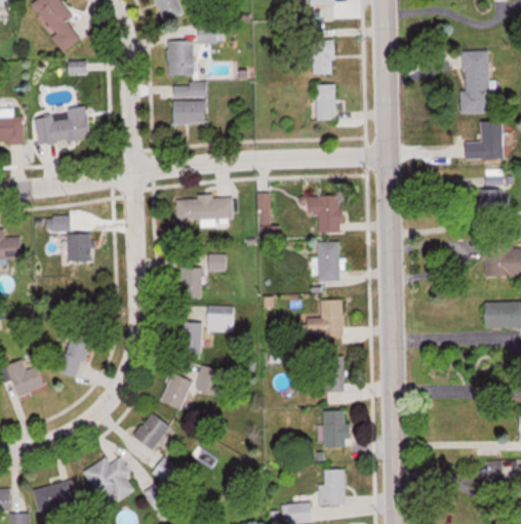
[(0,21),(0,7),(13,7),(12,0),(0,0),(0,21)]
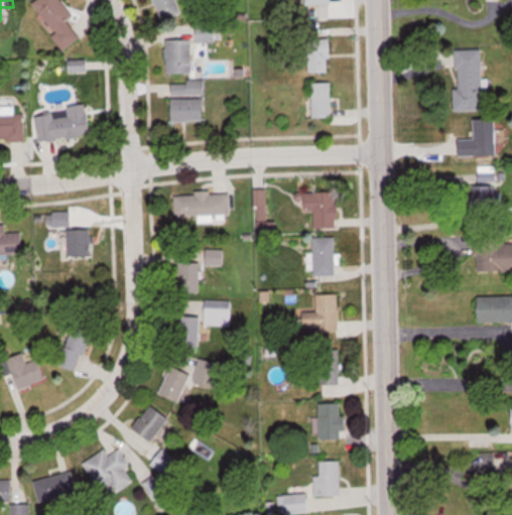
[(72,18),(57,0),(34,0),(29,4),(62,50),(79,39),(67,22),(72,18)]
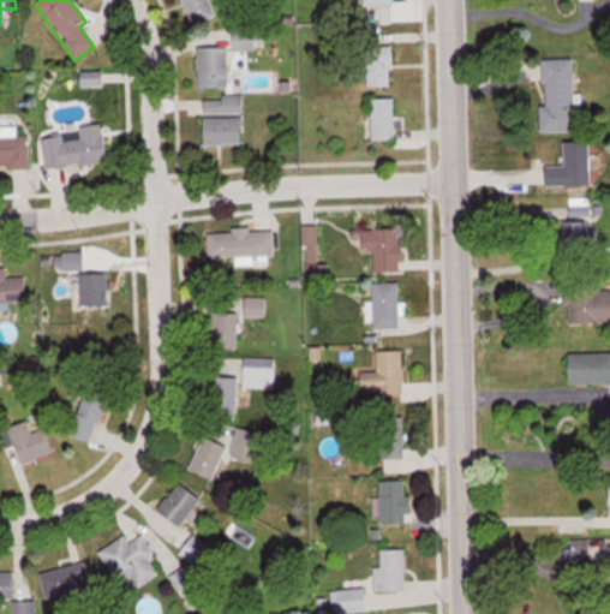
[(179,0),(189,28),(213,19),(205,0),(179,0)]
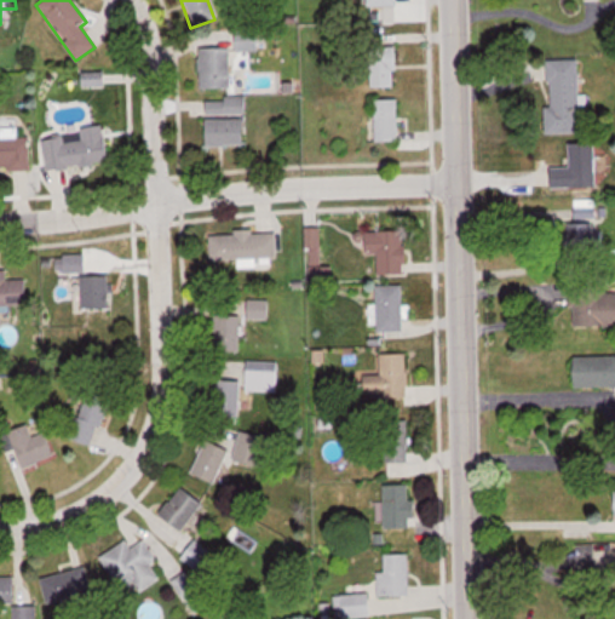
[(392,89),(394,33),(367,33),(366,89),(392,89)]
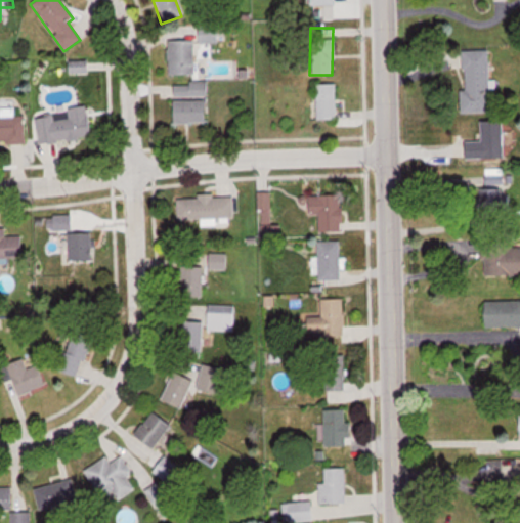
[(192,77),(192,40),(167,40),(167,77),(192,77)]
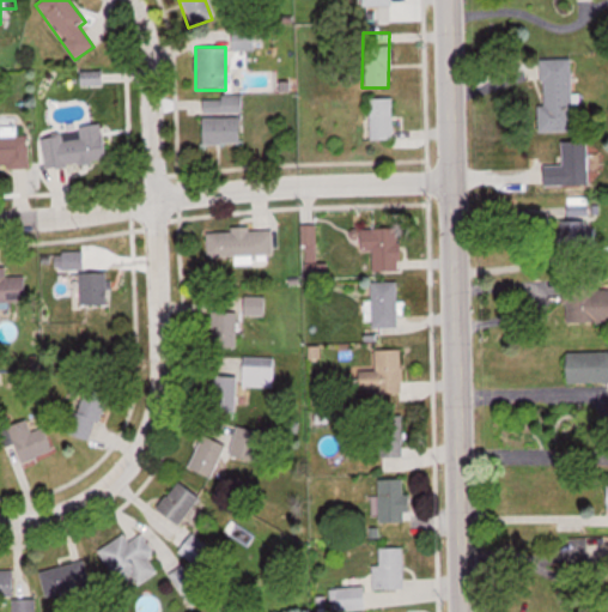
[(570,60),(540,61),(541,133),(571,133),(570,60)]
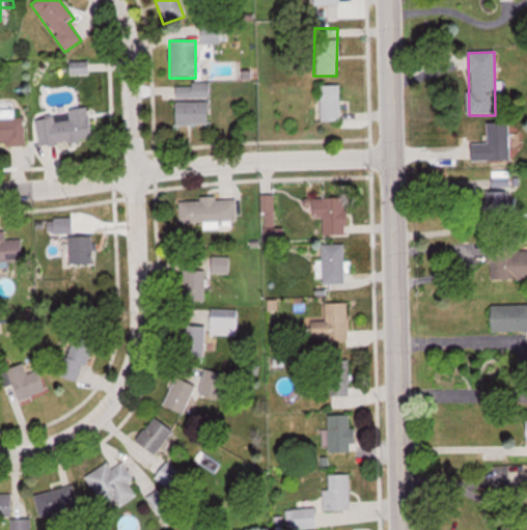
[(207,83),(174,83),(174,127),(207,127),(207,83)]
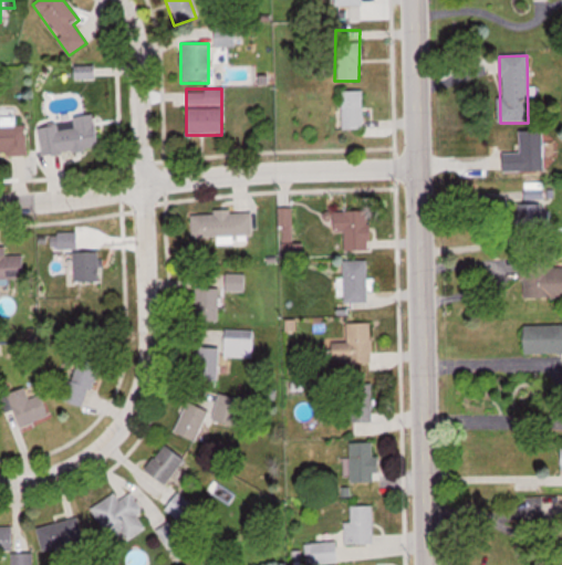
[(362,131),(362,92),(340,92),(340,131),(362,131)]
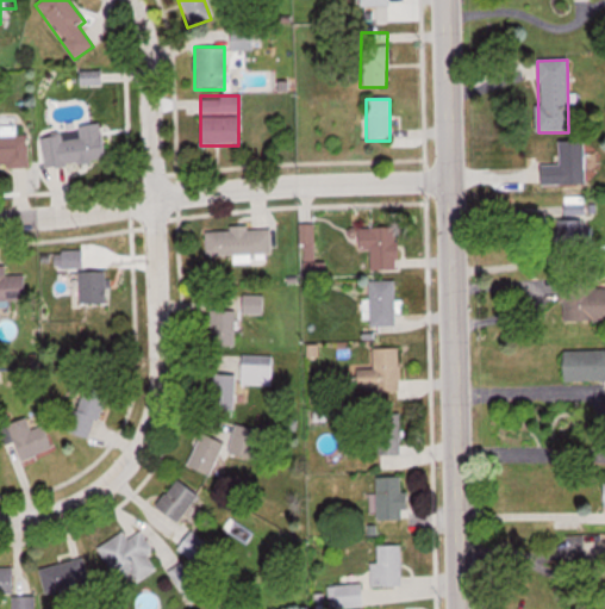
[(43,169),(106,162),(103,128),(39,135),(43,169)]
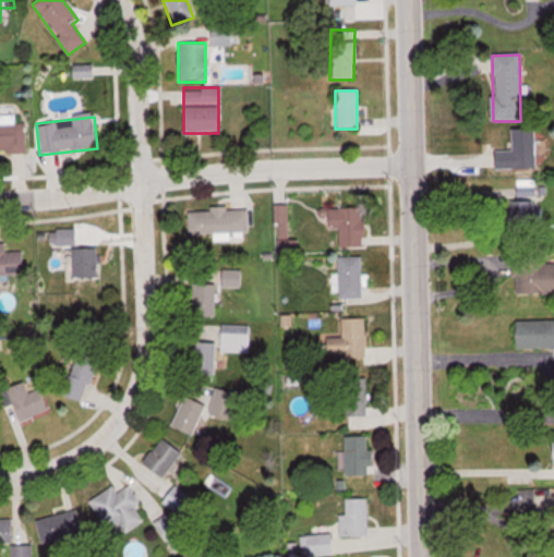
[(24,124),(0,124),(0,153),(25,153),(24,124)]
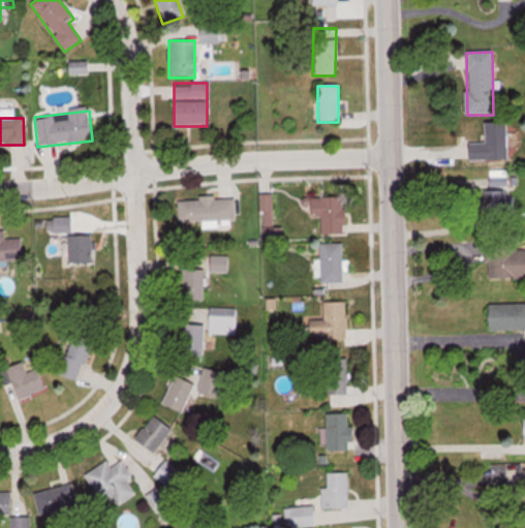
[(506,123),(483,123),(483,142),(466,142),(466,162),(506,161),(506,123)]
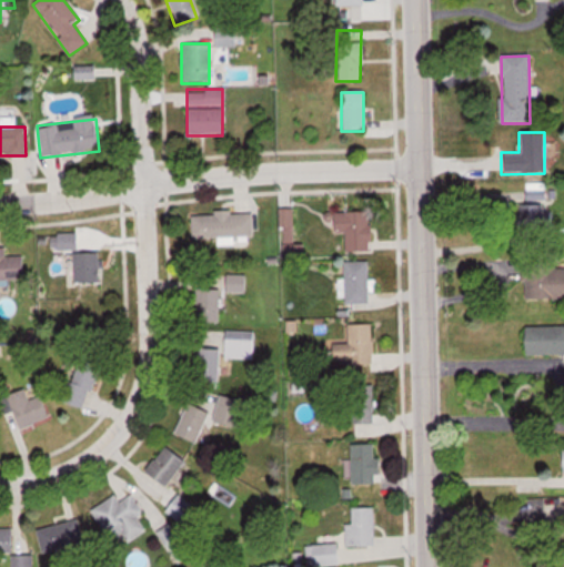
[(543,211),(543,205),(527,205),(527,235),(552,235),(552,211),(543,211)]
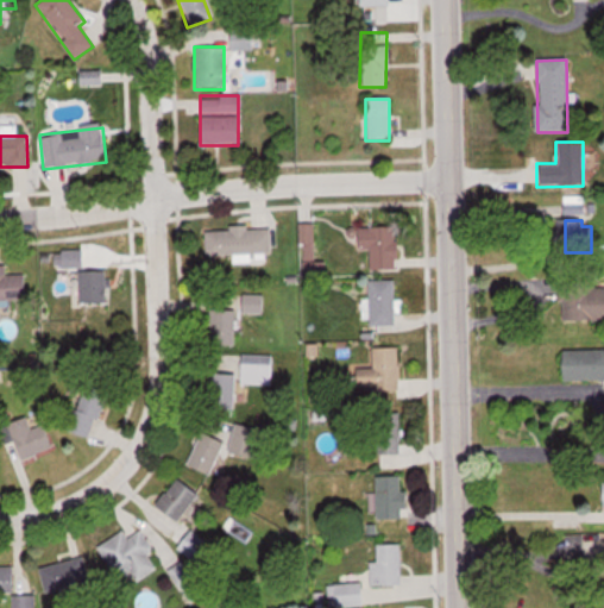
[(357,250),(369,250),(369,271),(397,271),(397,227),(357,227),(357,250)]
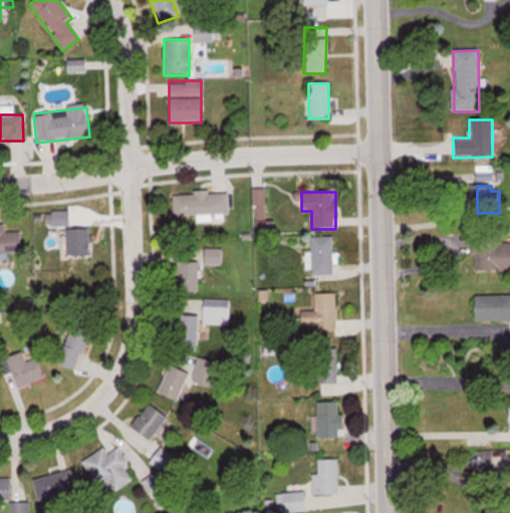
[(173,217),(196,217),(196,222),(211,222),(211,215),(228,215),(228,193),(173,194),(173,217)]
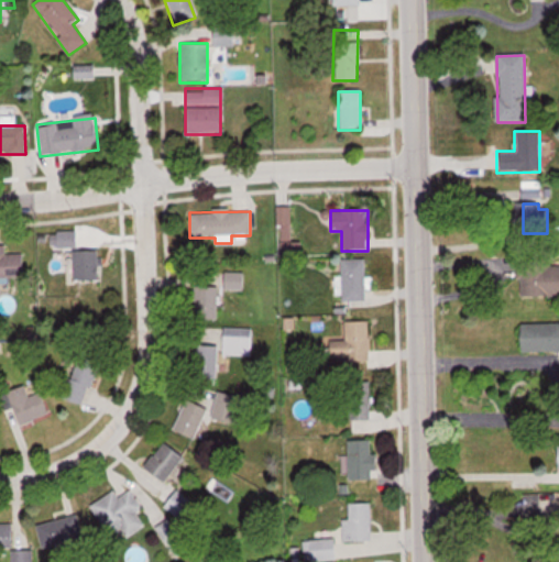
[(0,279),(23,279),(23,254),(3,254),(3,246),(0,246),(0,279)]
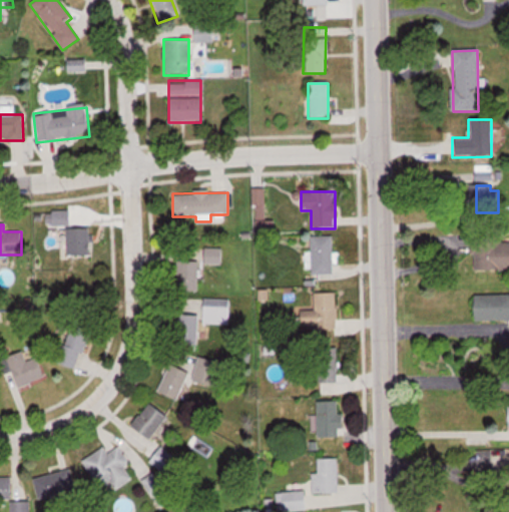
[(89,229),(65,229),(65,258),(89,258),(89,229)]
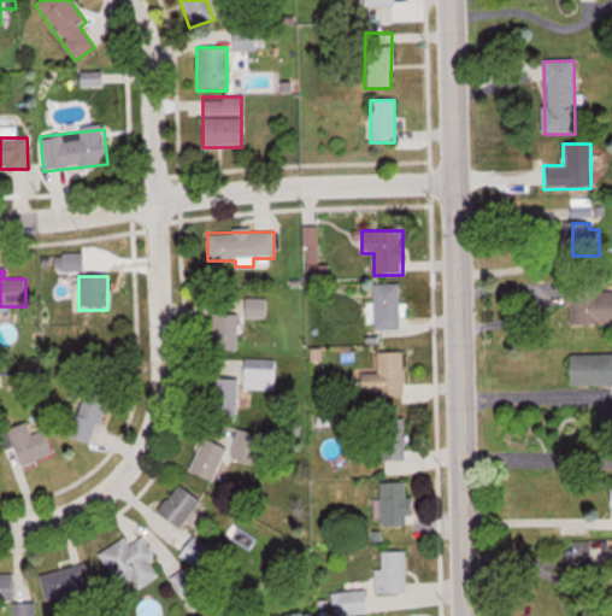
[(399,285),(372,285),(372,332),(399,332),(399,285)]
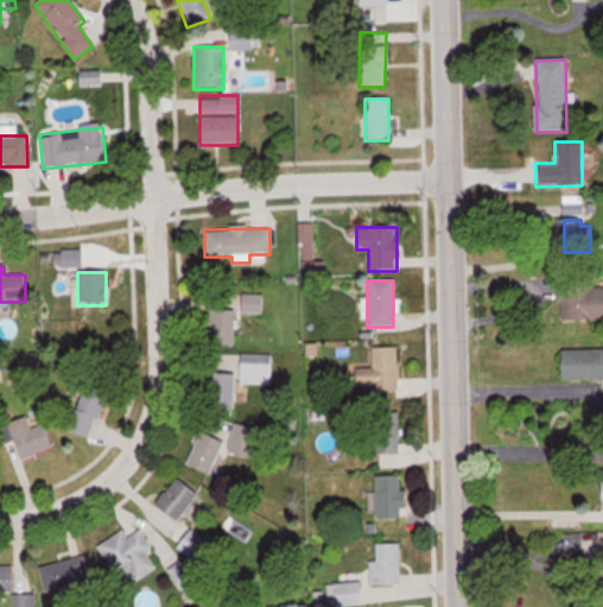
[(602,320),(602,282),(556,282),(556,321),(602,320)]
